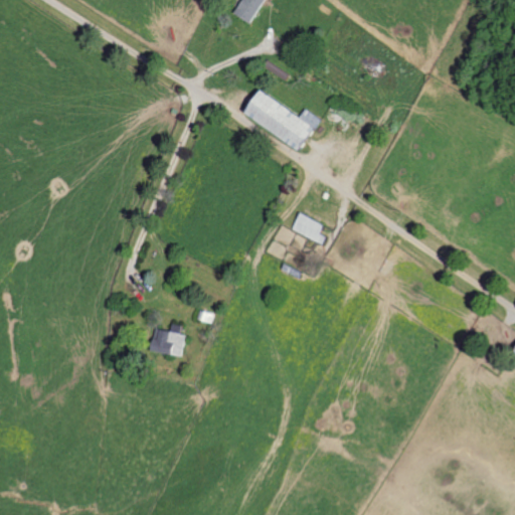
[(244,0),(236,13),(252,23),(267,0),(244,0)]
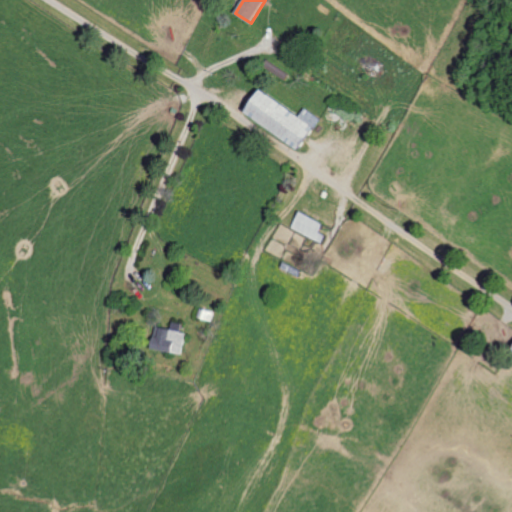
[(302,149),(317,125),(261,90),(246,114),(302,149)]
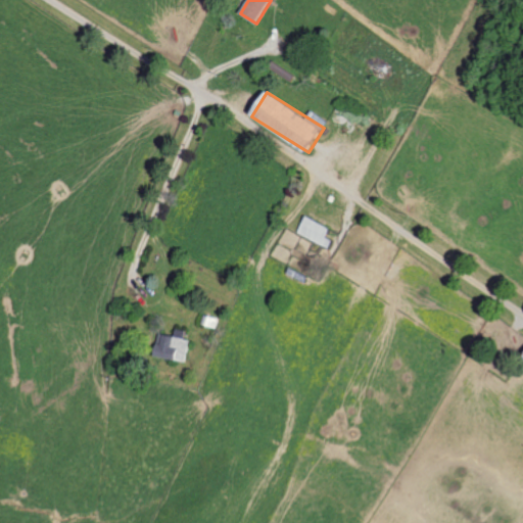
[(324,128),(328,121),(312,110),(306,119),(324,128)]
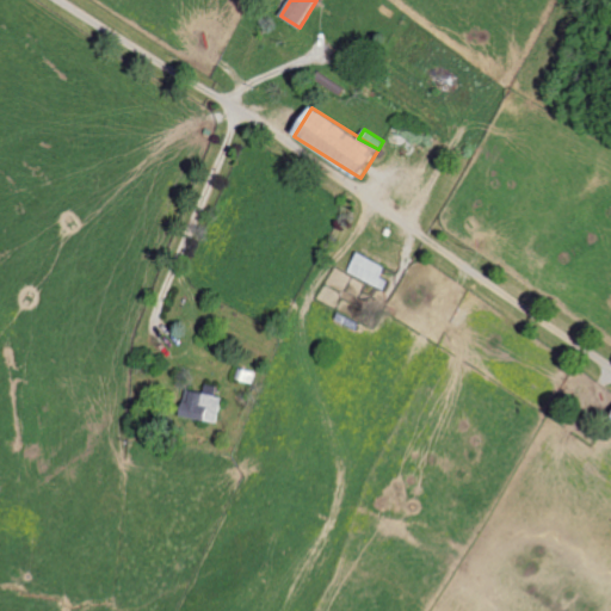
[(388,281),(382,277),(387,266),(357,252),(347,272),(384,290),(388,281)]
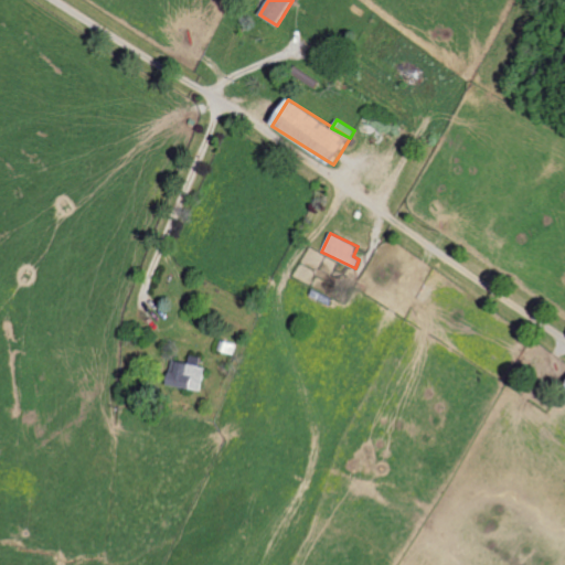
[(168,385),(200,392),(205,368),(193,364),(193,365),(172,361),(168,385)]
